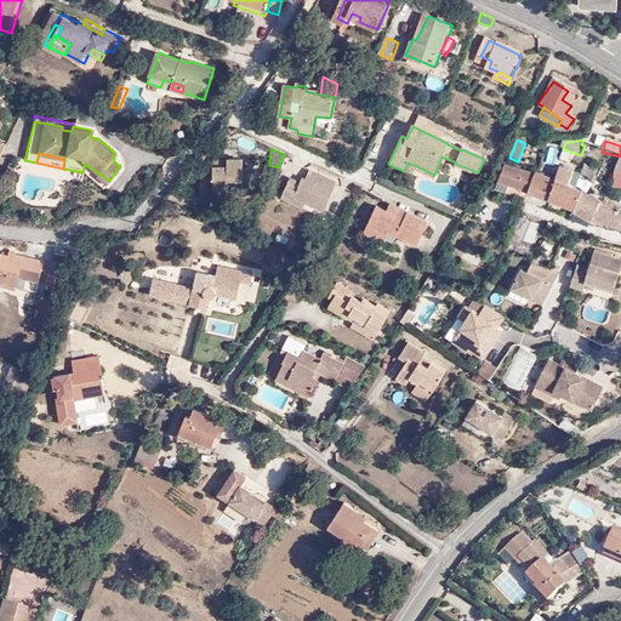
[(414,176),(417,166),(408,163),(404,171),(414,176)]
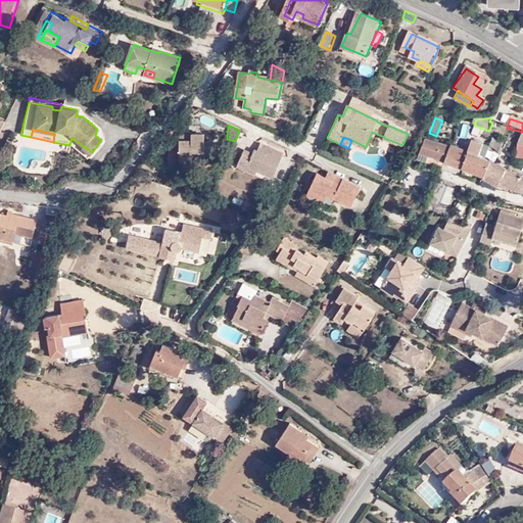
[(203,138),(190,138),(191,144),(179,144),(179,154),(168,154),(168,169),(191,168),(191,159),(203,160),(203,169),(215,168),(214,147),(203,147),(203,138)]
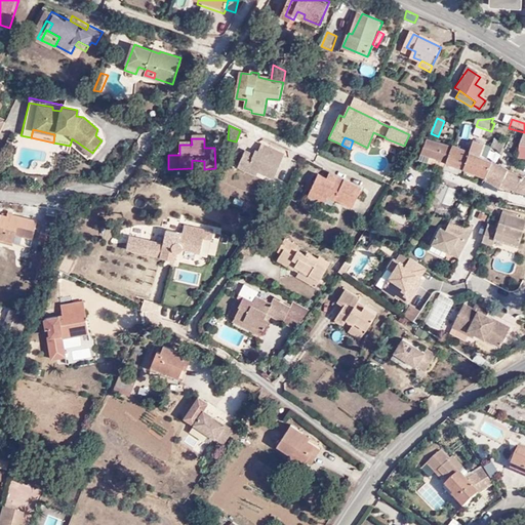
[(446,163),(453,149),(429,142),(422,157),(430,159),(446,163)]
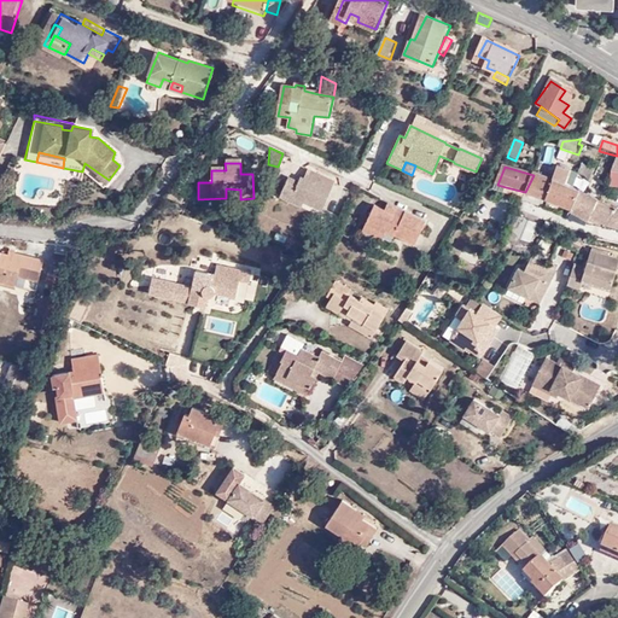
[(598,173),(583,167),(579,175),(594,181),(598,173)]
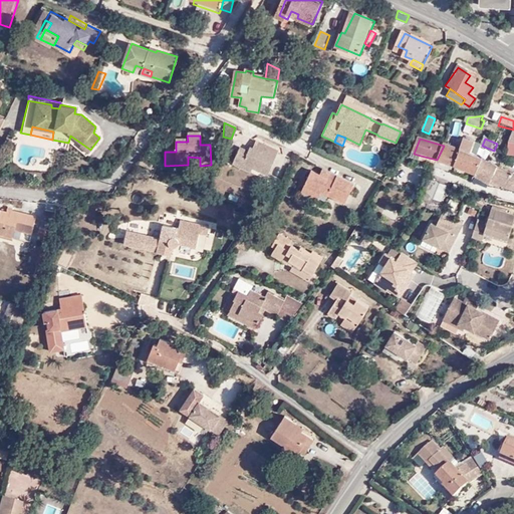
[(277,151),(254,142),(251,149),(247,152),(238,149),(231,164),(249,172),(251,168),(266,175),(277,151)]
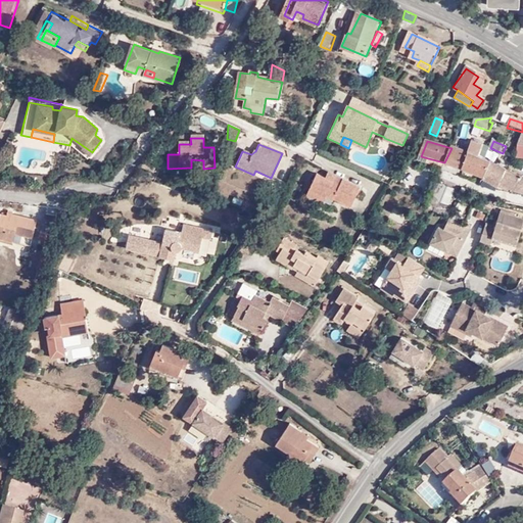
[(470,154),(467,154),(462,169),(459,175),(475,182),(477,175),(484,178),(489,163),(479,159),(482,147),(474,144),(470,154)]
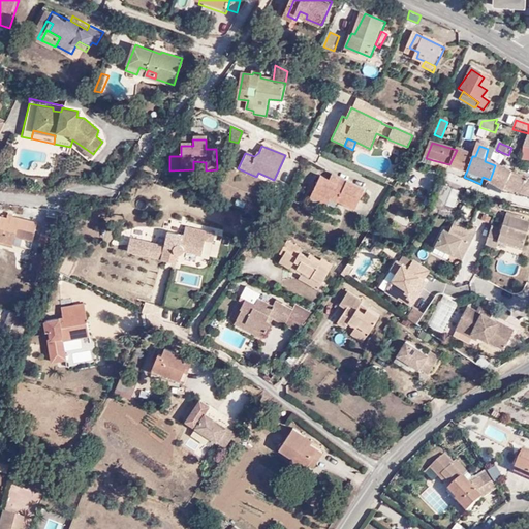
[(472,156),(457,150),(449,164),(467,170),(472,156)]
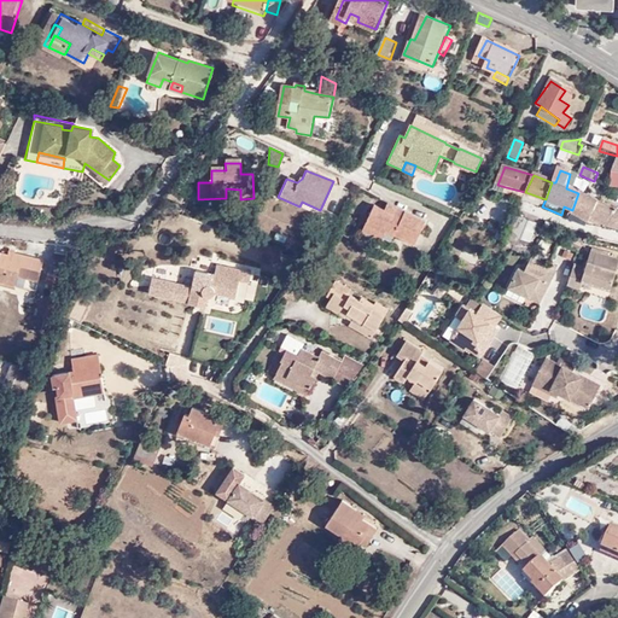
[(523,198),(525,192),(506,187),(503,193),(523,198)]
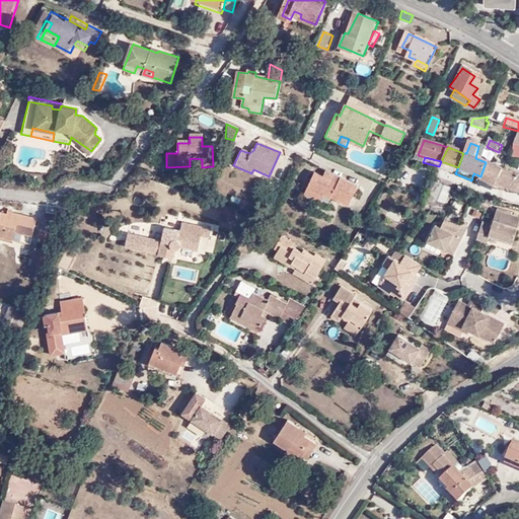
[(458,167),(441,161),(439,166),(445,169),(455,173),(458,167)]
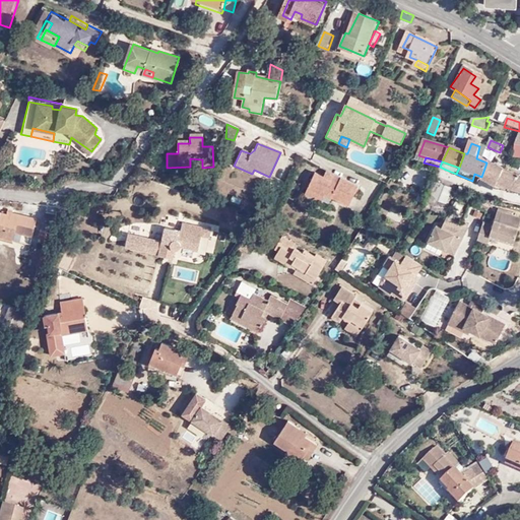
[(519,177),(486,163),(481,177),(480,180),(498,186),(498,185),(519,191),(519,177)]
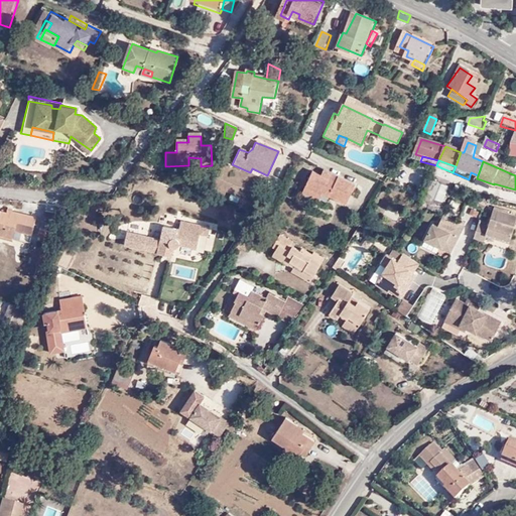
[(140,163),(135,170),(149,175),(152,169),(140,163)]
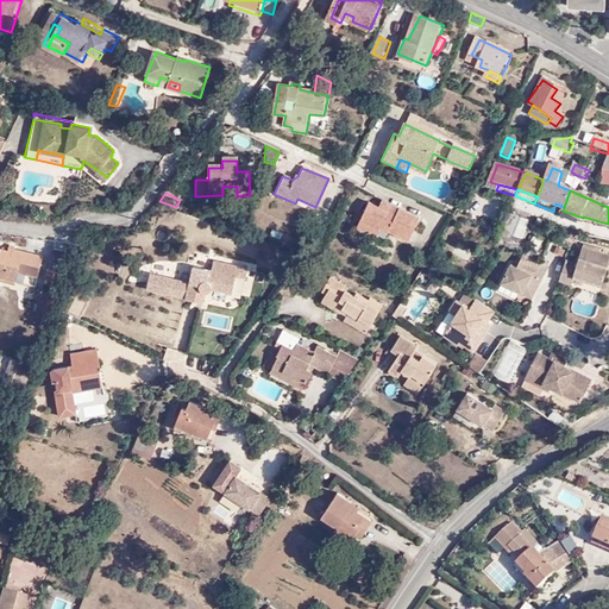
[(381,202),(378,208),(387,212),(389,206),(381,202)]
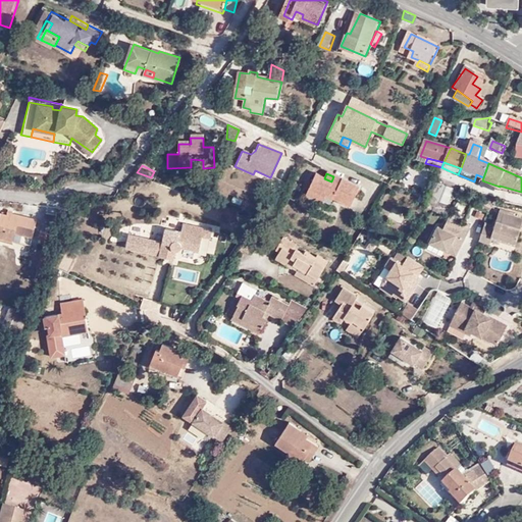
[(331,181),(324,178),(315,174),(308,190),(324,197),(325,195),(349,206),(358,187),(333,175),(333,176),(331,181)]
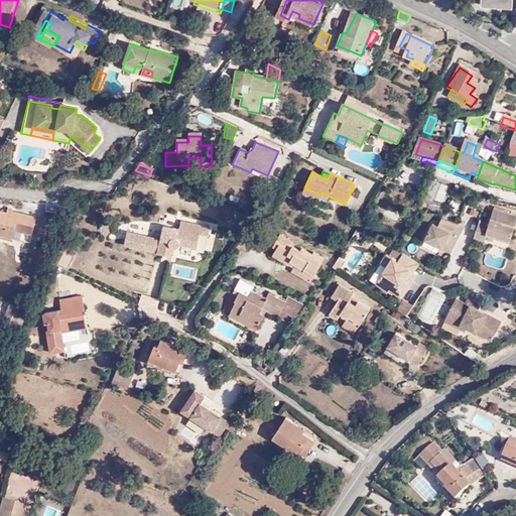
[(491,189),(494,184),(477,178),(475,185),(491,189)]
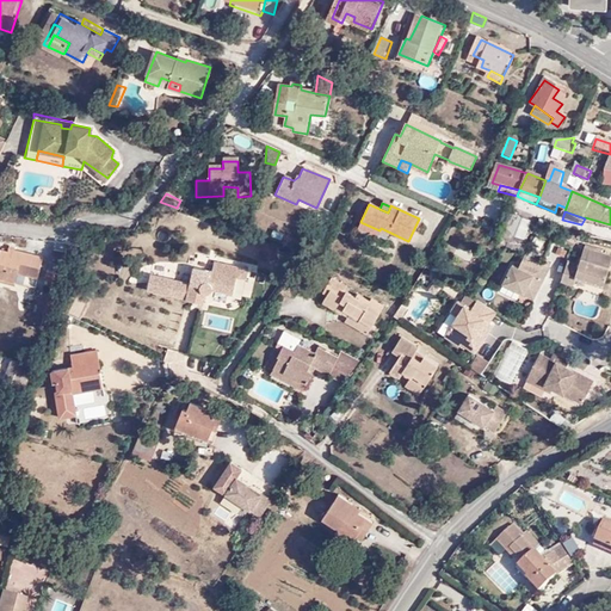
[(380,230),(360,222),(358,227),(377,236),(380,230)]
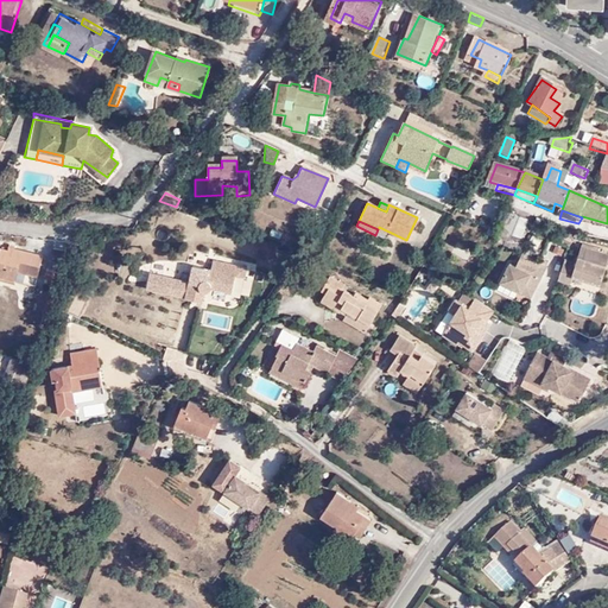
[(35,290),(44,259),(12,249),(8,253),(1,251),(0,253),(0,278),(24,286),(35,290)]
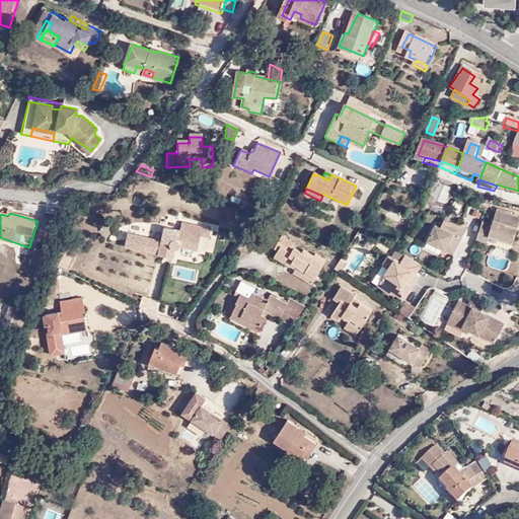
[(491,227),(488,236),(511,244),(518,222),(518,221),(496,213),(491,227)]
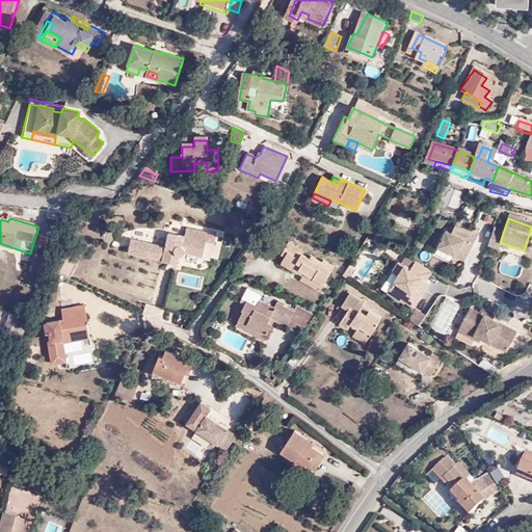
[(59,223),(49,220),(46,229),(58,233),(59,223)]
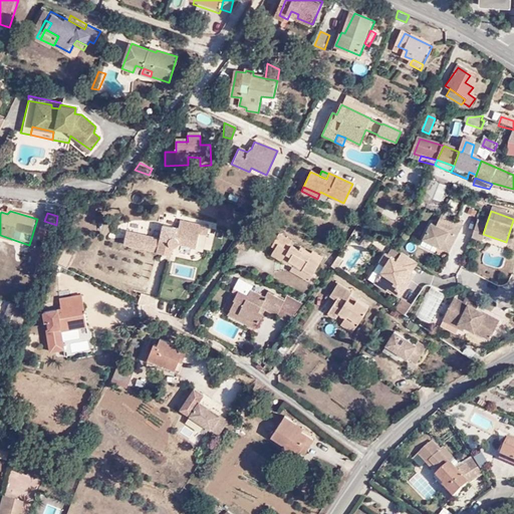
[(460,227),(451,222),(440,217),(434,226),(430,223),(422,238),(446,252),(460,227)]
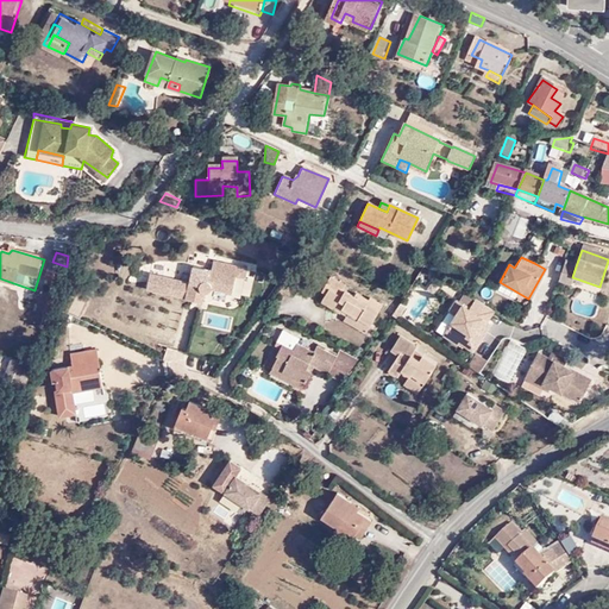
[(569,287),(572,277),(576,267),(565,262),(558,283),(569,287)]
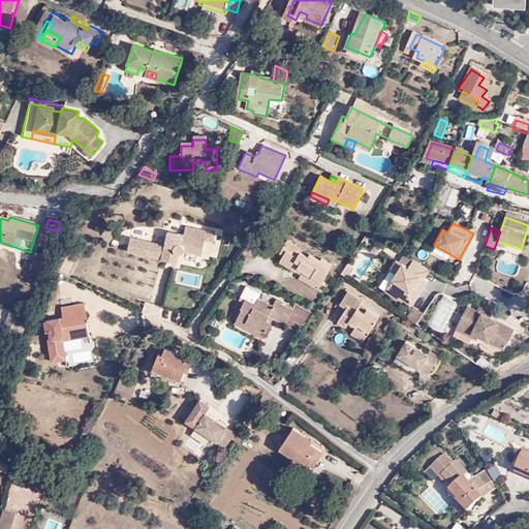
[(153,245),(177,254),(178,252),(182,252),(182,249),(196,252),(206,232),(187,228),(185,236),(168,231),(164,247),(153,245)]
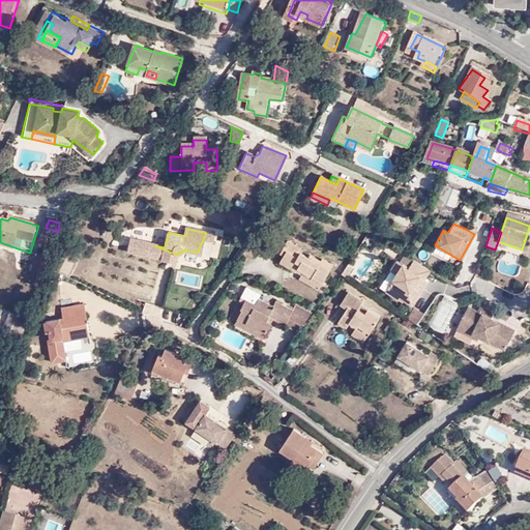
[(206,233),(197,253),(208,256),(213,235),(206,233)]
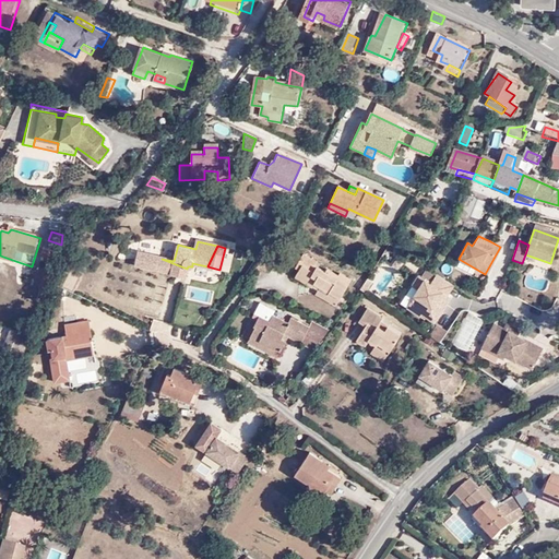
[(134,264),(143,266),(162,259),(139,253),(134,264)]
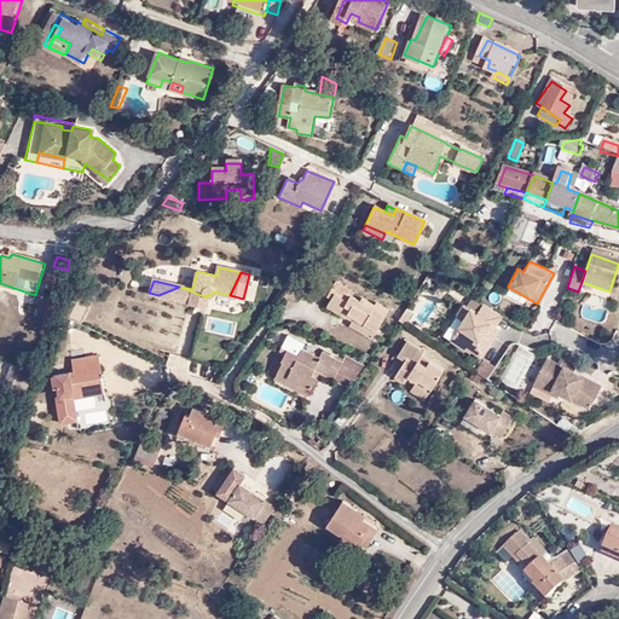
[(369,320),(380,325),(389,304),(379,298),(376,300),(365,295),(363,300),(351,295),(353,289),(335,281),(328,296),(331,298),(327,307),(354,319),(368,324),(369,320)]
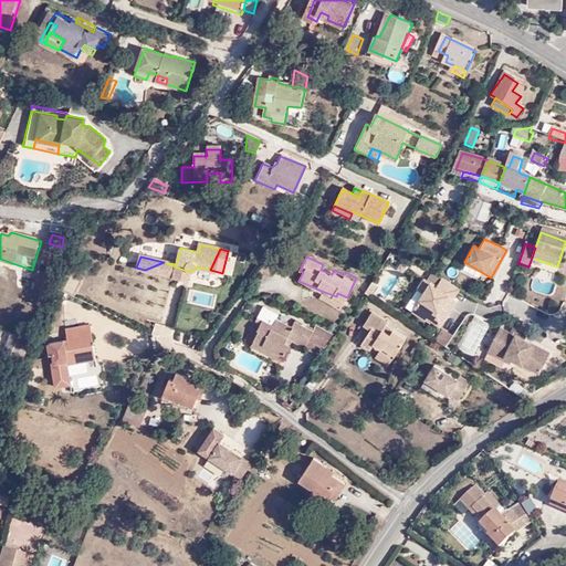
[(164,262),(145,270),(174,275),(175,279),(188,281),(189,272),(164,262)]
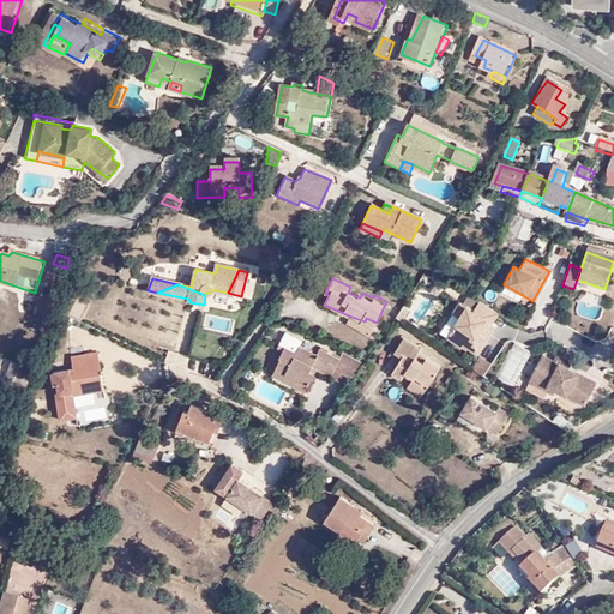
[(47,317),(54,319),(56,314),(60,301),(55,300),(54,309),(50,309),(47,317)]
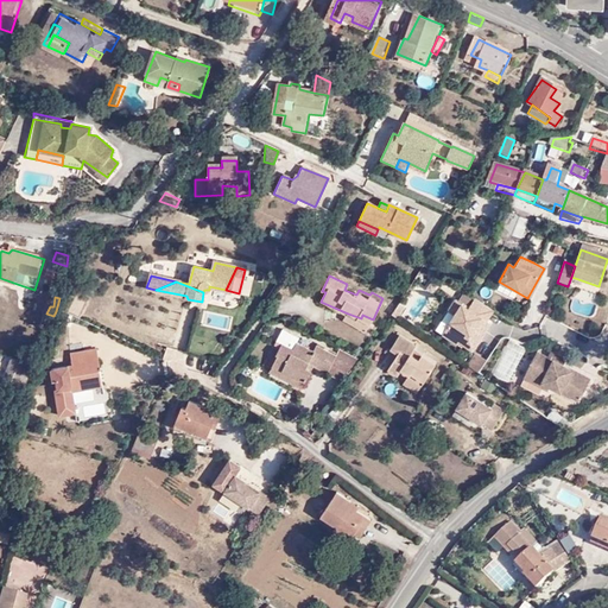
[(485,322),(491,312),(482,308),(472,301),(467,309),(455,303),(449,312),(455,317),(448,330),(461,339),(458,344),(470,353),(479,341),(469,335),(481,320),(485,322)]
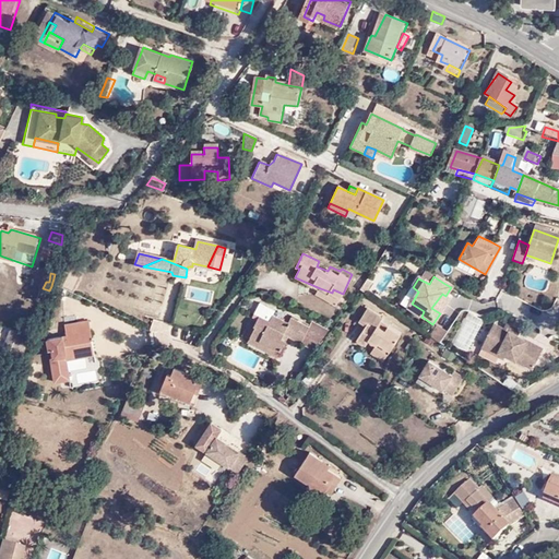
[(546,288),(547,280),(526,277),(525,286),(546,288)]
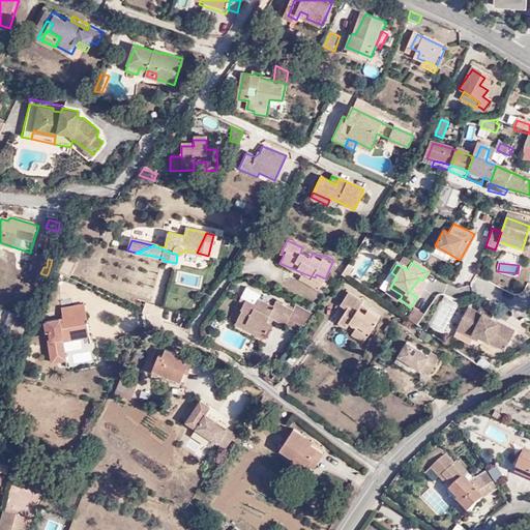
[(322,286),(325,278),(316,274),(315,277),(303,273),(302,276),(322,286)]
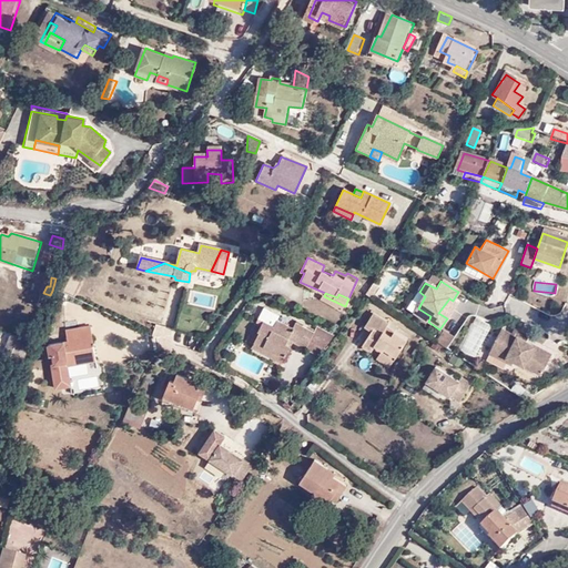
[(457,304),(453,301),(449,298),(438,313),(447,318),(457,304)]
